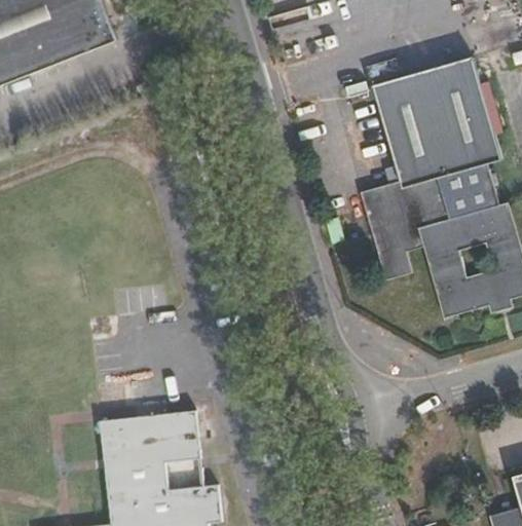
[(0,84),(114,41),(98,0),(0,0),(0,84)]
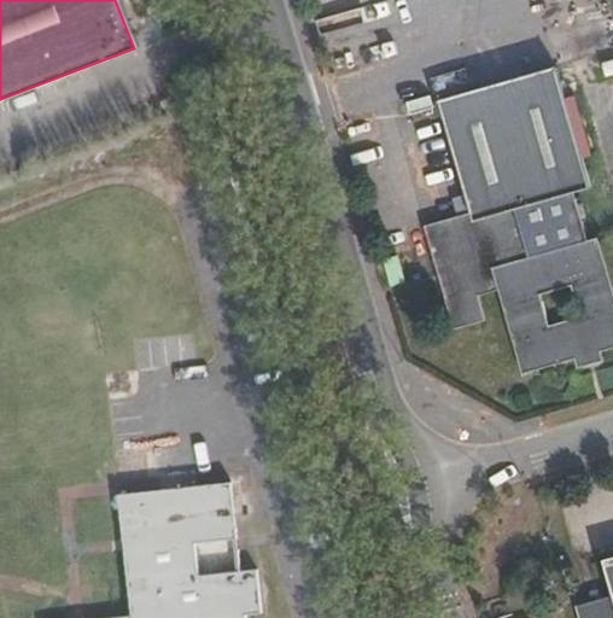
[(561,249),(541,255),(524,260),(511,209),(526,204),(547,198),(585,187),(552,65),(436,100),(467,210),(470,217),(457,221),(455,214),(421,223),(450,324),(480,315),(474,291),(496,286),(520,368),(570,354),(596,347),(612,342),(612,309),(593,240),(561,249)]
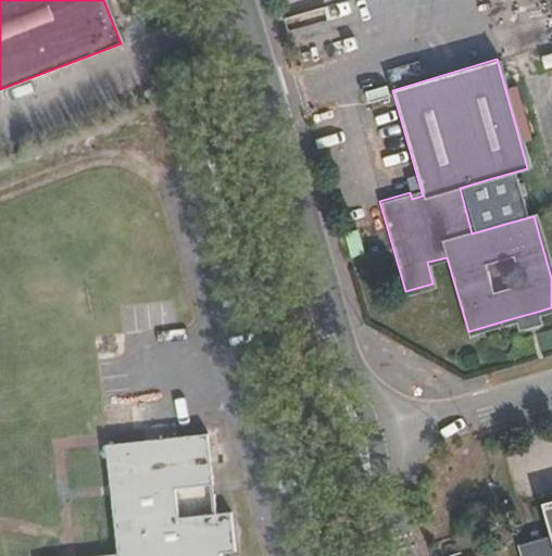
[(383,84),(363,90),(366,100),(385,93),(383,84)]
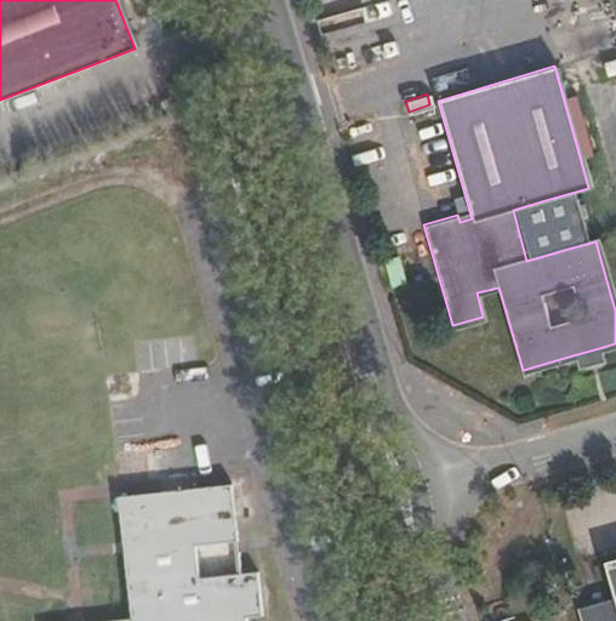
[(564,250),(549,199),(529,205),(543,256),(564,250)]
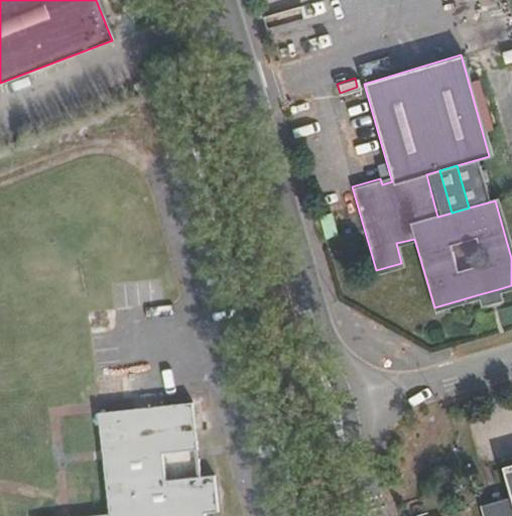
[(392,181),(390,175),(380,178),(382,184),(392,181)]
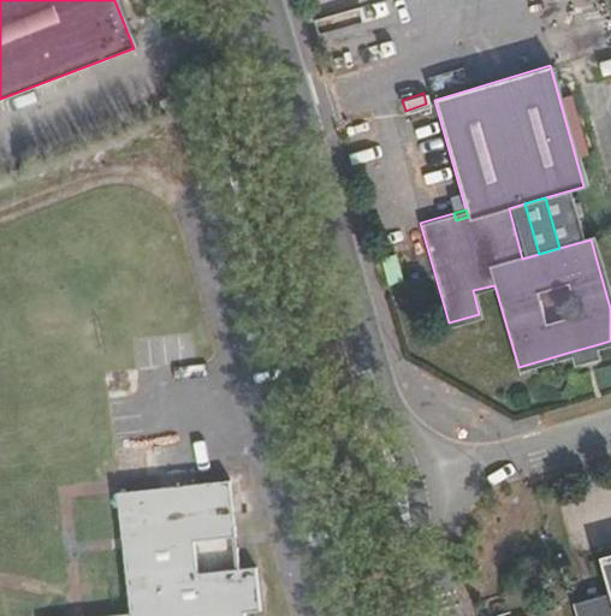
[(598,356),(594,345),(568,353),(571,363),(598,356)]
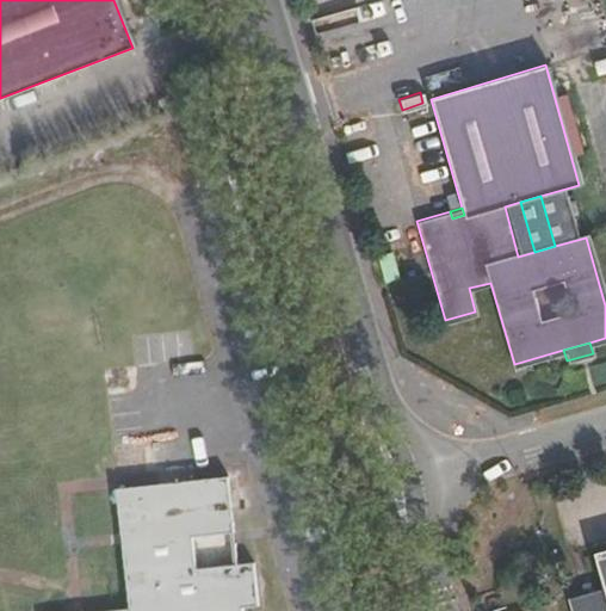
[(125,609),(105,610),(240,610),(240,608),(255,605),(251,562),(193,569),(190,537),(230,534),(224,476),(112,488),(125,609)]
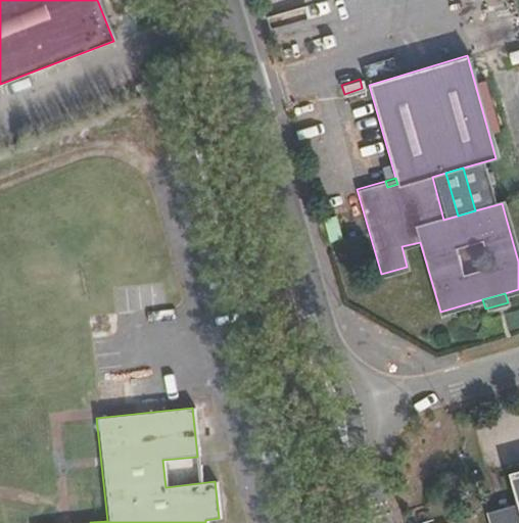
[(485,511),(488,522),(518,522),(518,468),(508,472),(516,503),(485,511)]
